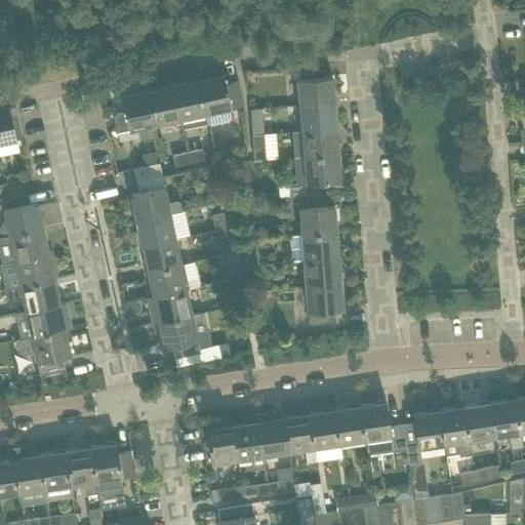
[(323,76),(322,65),(296,67),(299,105),(333,103),(331,76),(323,76)]
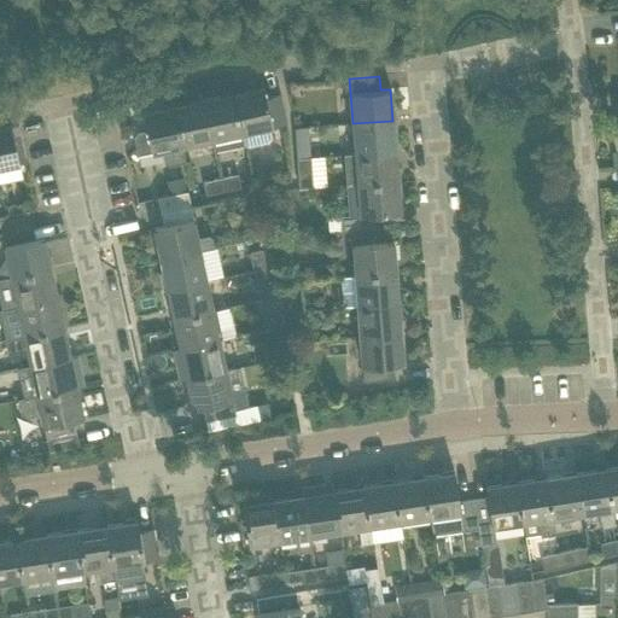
[(286,123),(285,117),(279,94),(266,97),(263,87),(233,93),(242,133),(244,145),(244,149),(268,143),(270,138),(268,127),(286,123)]
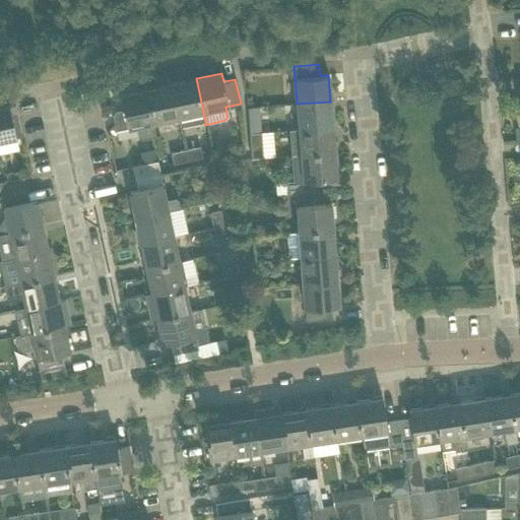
[(203,112),(196,78),(171,84),(178,118),(180,127),(205,122),(203,112)]
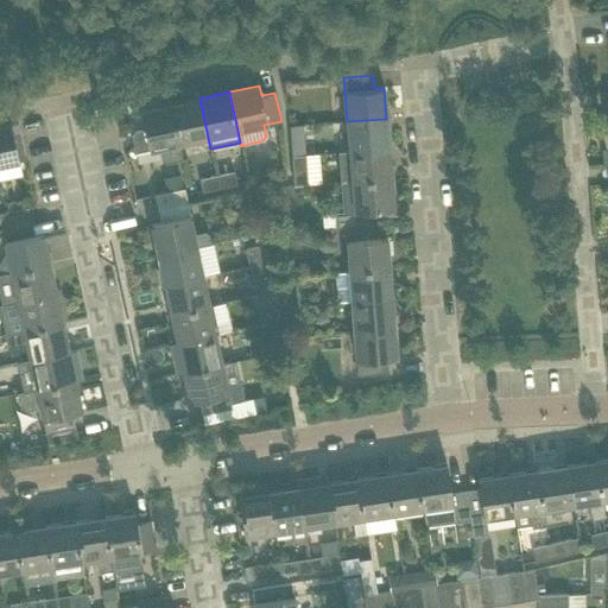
[(208,138),(200,99),(170,105),(178,144),(208,138)]
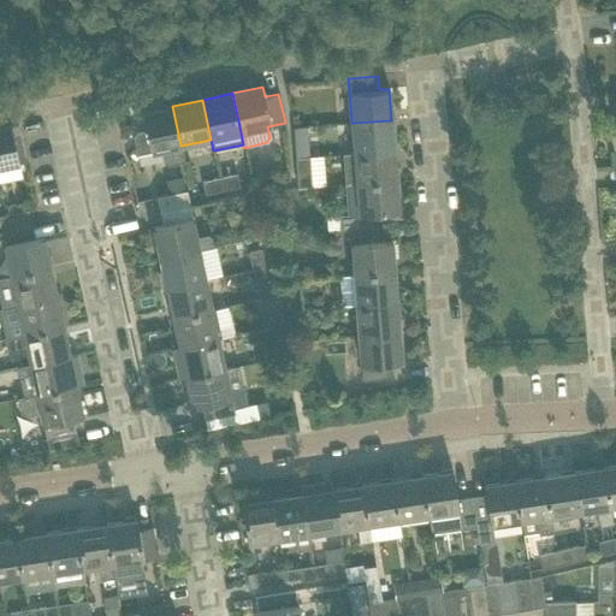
[(181,146),(172,106),(142,112),(146,130),(136,132),(132,137),(136,155),(161,150),(164,163),(167,166),(184,163),(181,146)]
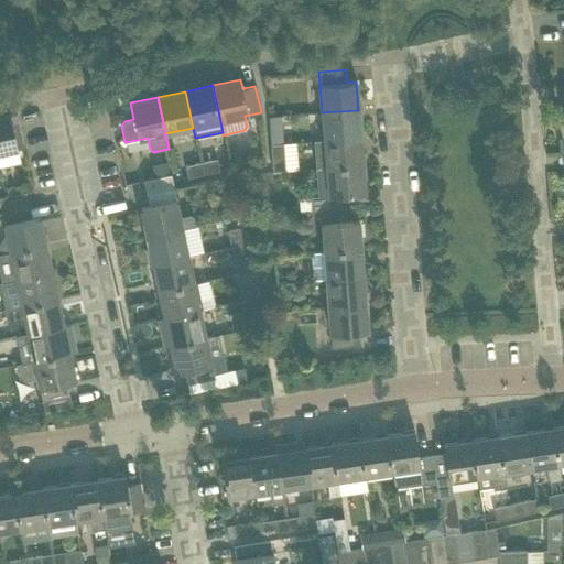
[(360,138),(358,110),(322,112),(324,140),(360,138)]
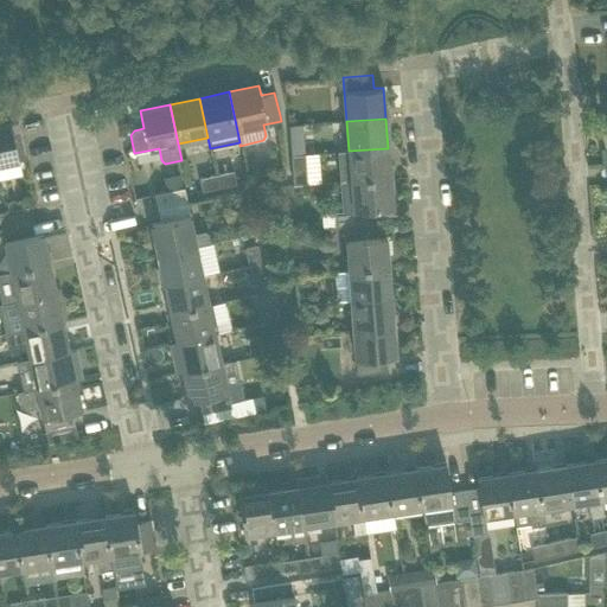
[(11,122),(0,123),(0,165),(19,161),(11,122)]
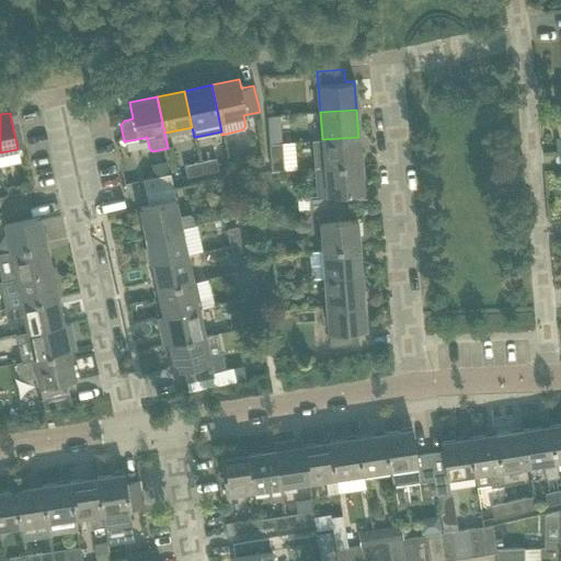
[(267,128),(268,144),(281,142),(279,127),(267,128)]
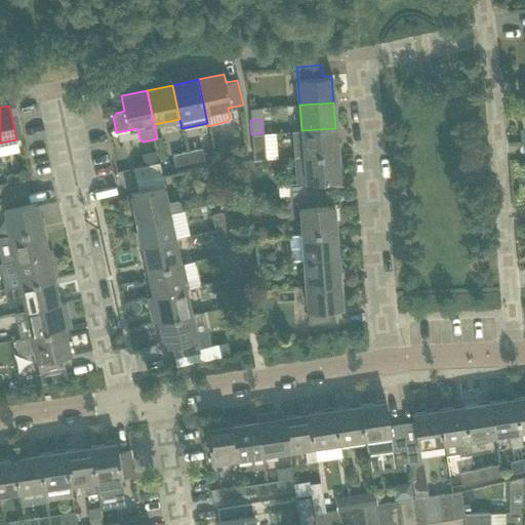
[(335,128),(301,130),(293,131),(295,157),(337,154),(335,128)]
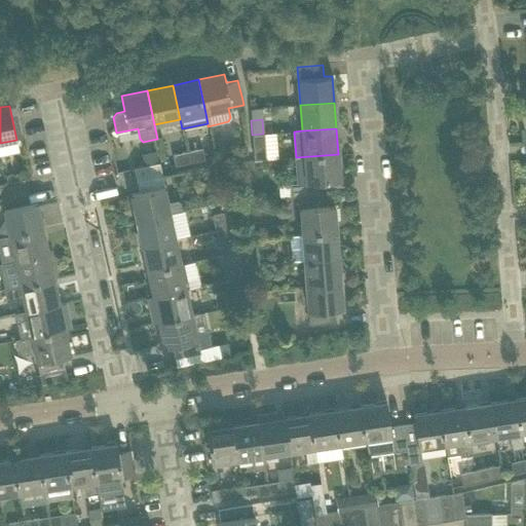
[(265,158),(263,134),(252,135),(254,159),(265,158)]
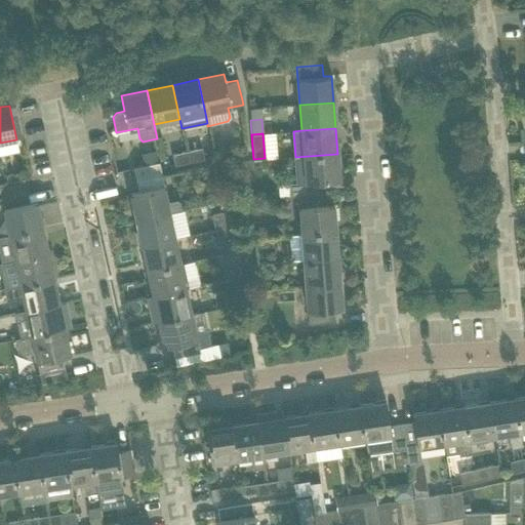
[(204,159),(202,148),(187,151),(189,162),(204,159)]
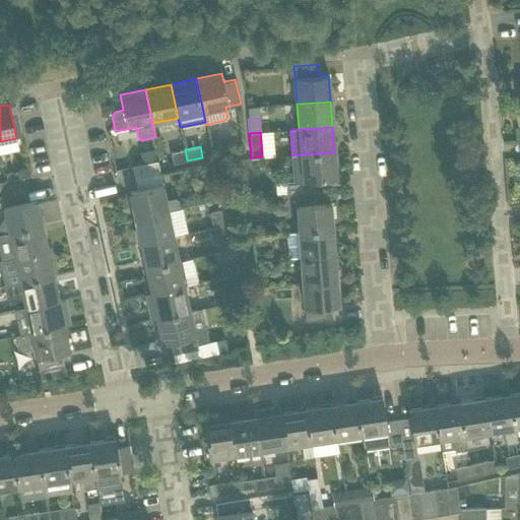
[(187,160),(185,149),(171,152),(174,164),(187,160)]
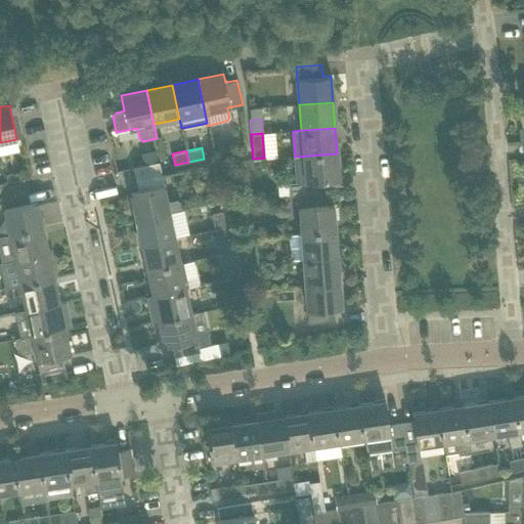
[(296,183),(277,184),(278,197),(297,195),(323,193),(322,181),(339,180),(337,154),(303,157),(295,157),(296,183)]
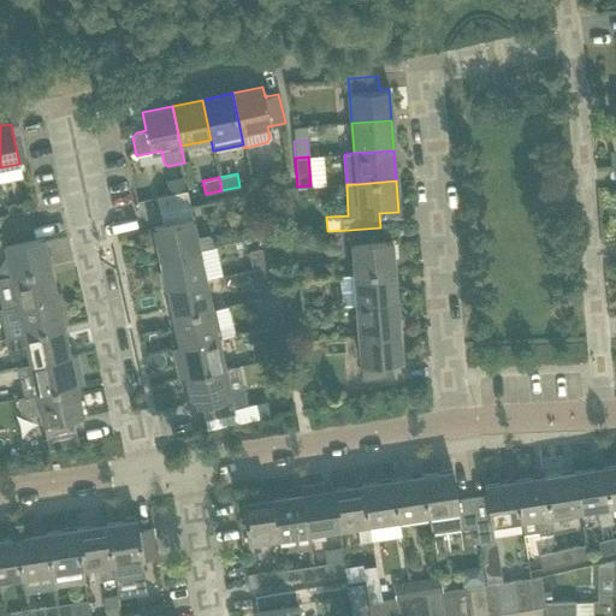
[(189,205),(187,191),(157,197),(159,212),(189,205)]
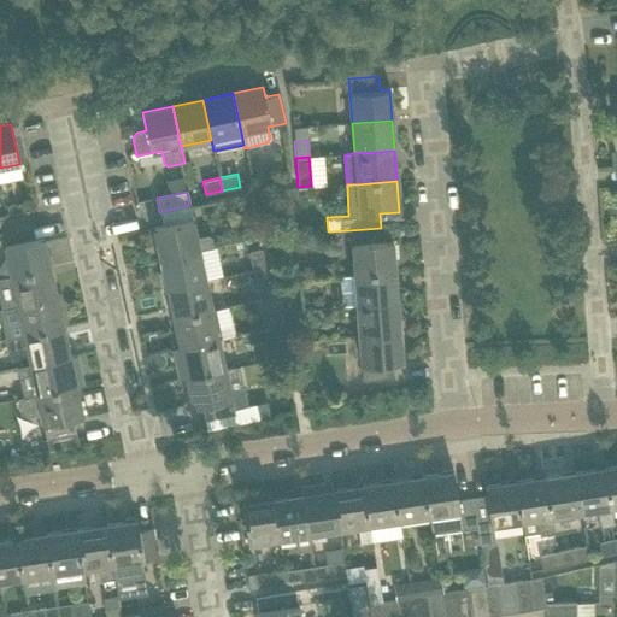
[(197,238),(189,205),(159,212),(163,227),(153,228),(160,259),(199,251),(215,247),(212,238),(209,235),(197,238)]
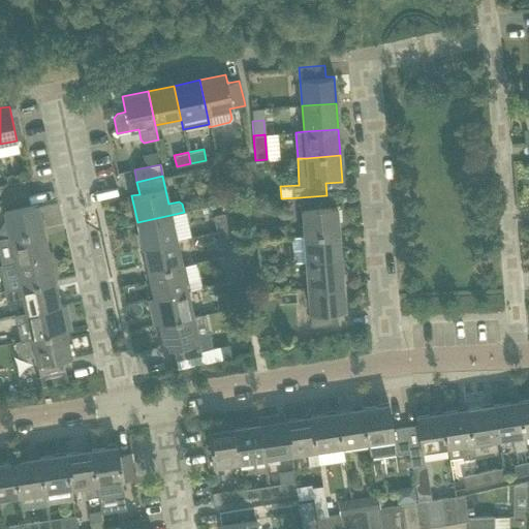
[(27,193),(24,181),(0,186),(0,194),(1,198),(27,193)]
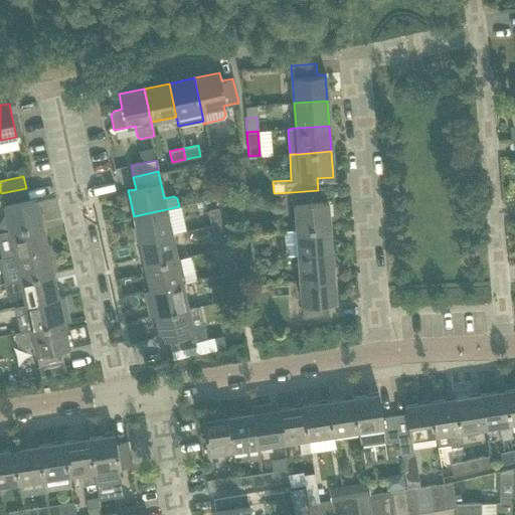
[(28,199),(26,188),(1,193),(9,230),(42,223),(36,198),(28,199)]
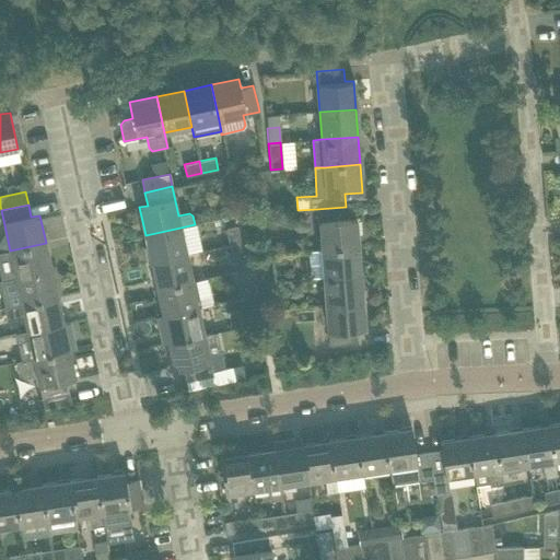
[(346,219),(346,207),(317,209),(321,249),(358,246),(356,219),(346,219)]
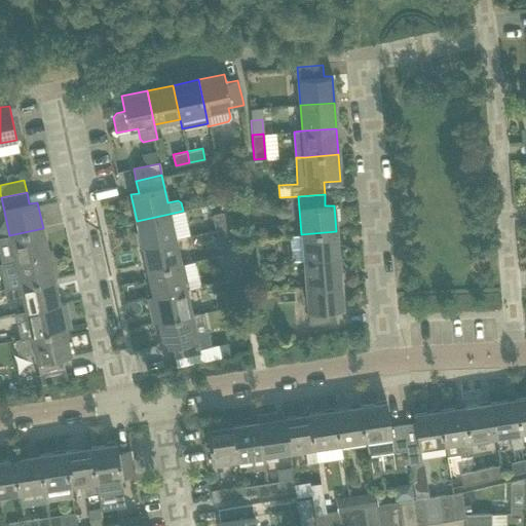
[(212,216),(215,229),(226,227),(223,213),(212,216)]
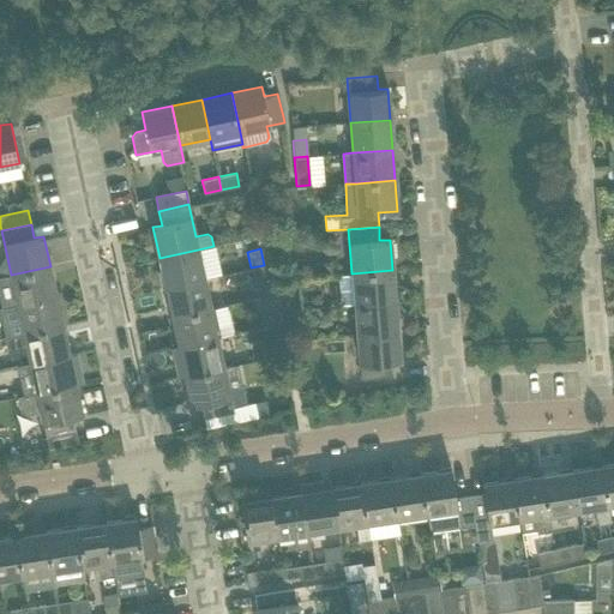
[(205,278),(198,250),(160,258),(166,287),(205,278)]
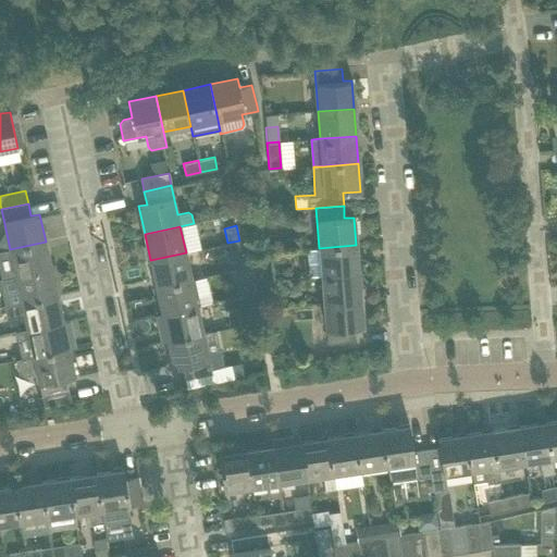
[(243,257),(239,240),(227,243),(231,259),(243,257)]
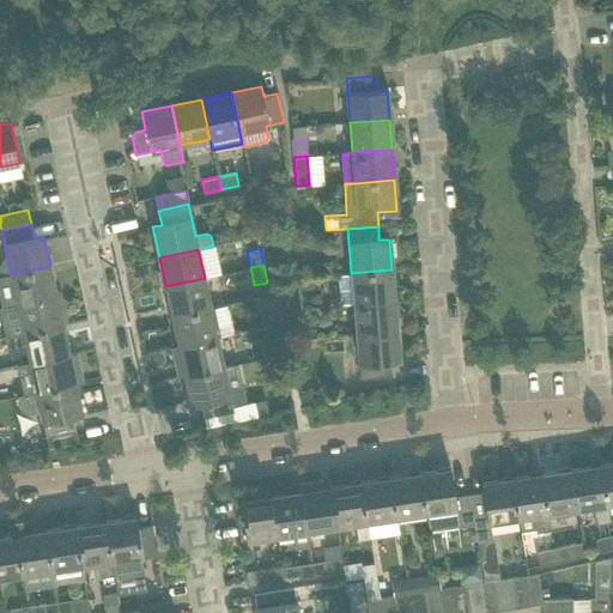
[(56,296),(50,266),(11,274),(17,304),(56,296)]
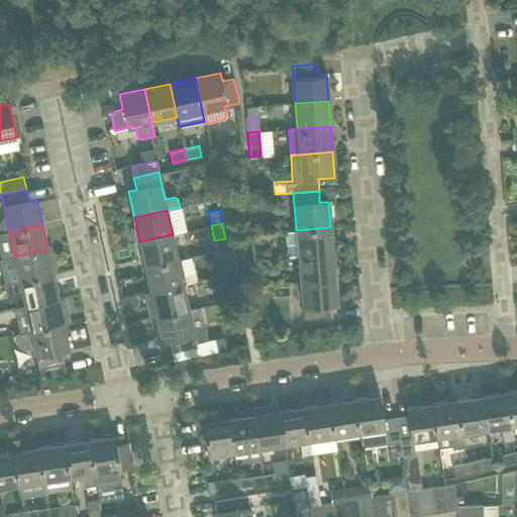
[(332,253),(330,227),(296,230),(284,231),(286,256),(298,255),(332,253)]
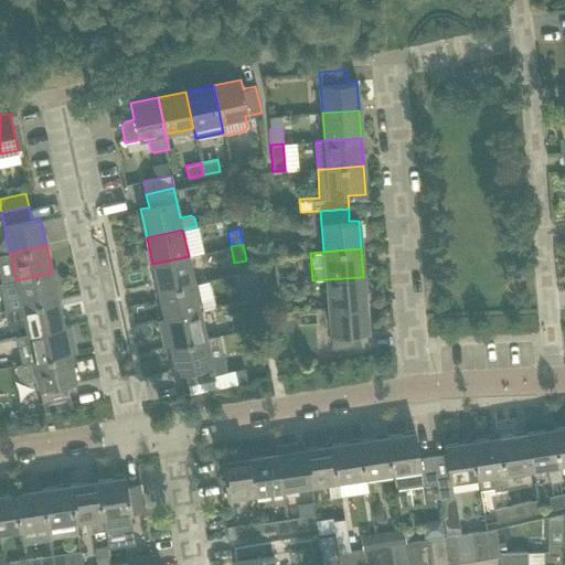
[(194,284),(189,256),(152,264),(158,291),(194,284)]
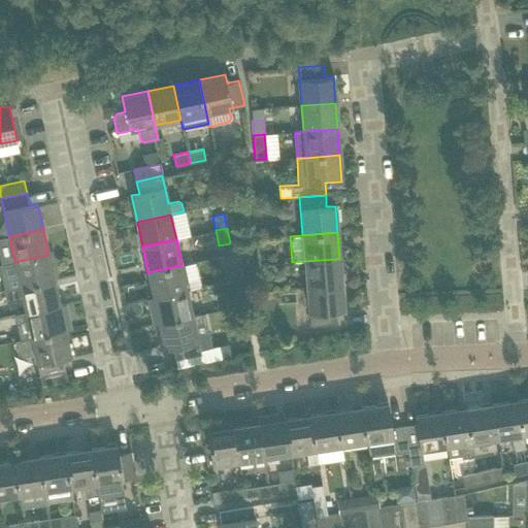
[(253,266),(250,252),(238,254),(241,269),(253,266)]
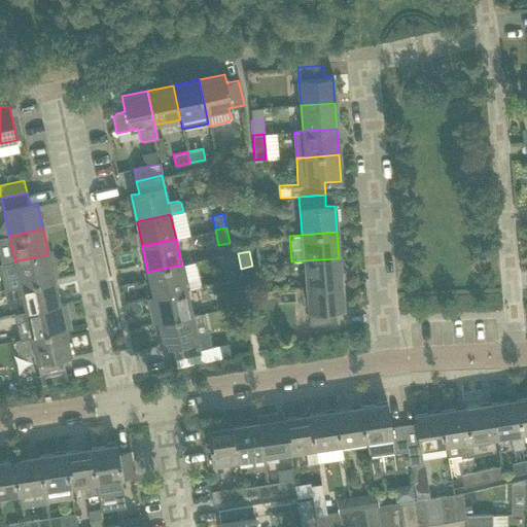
[(54,279),(48,254),(14,261),(18,276),(7,278),(10,289),(20,286),(54,279)]
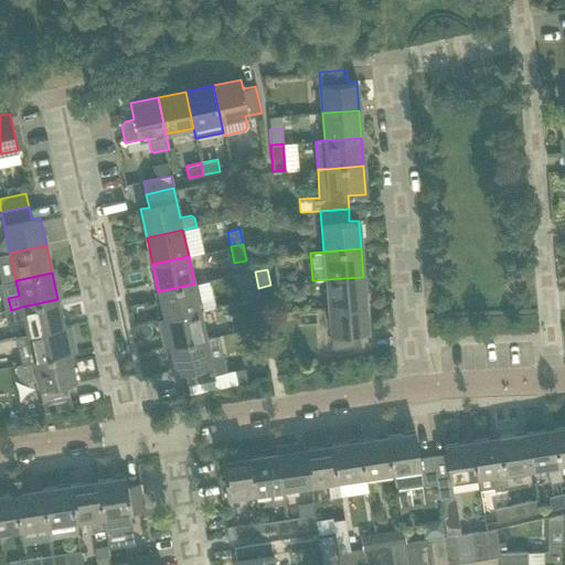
[(365,305),(363,277),(326,279),(328,308),(365,305)]
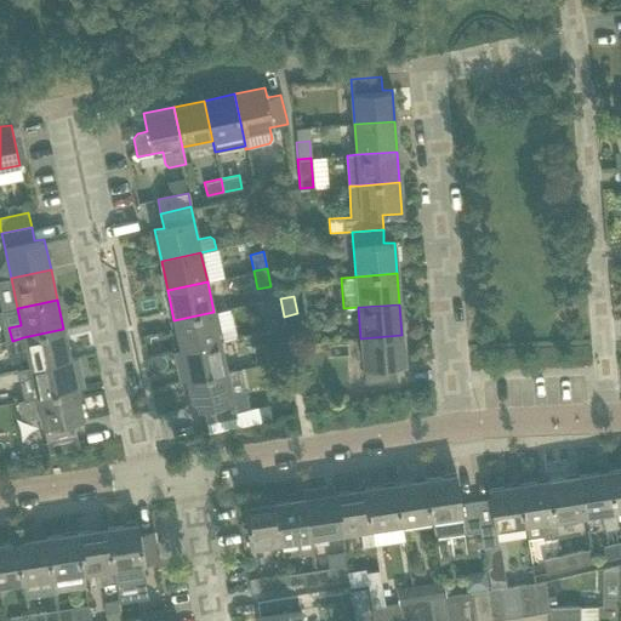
[(280,328),(277,311),(263,314),(267,331),(280,328)]
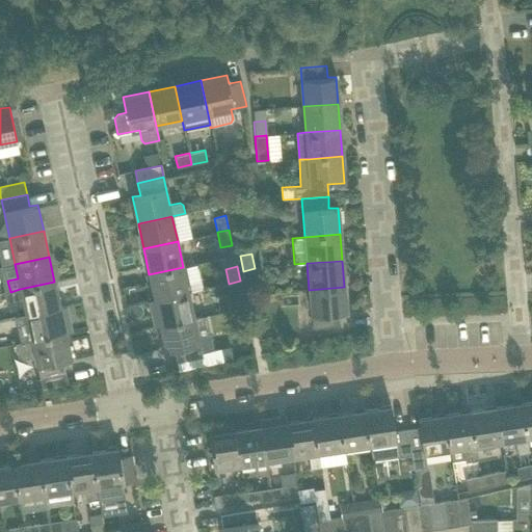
[(188,293),(183,267),(149,274),(155,300),(188,293)]
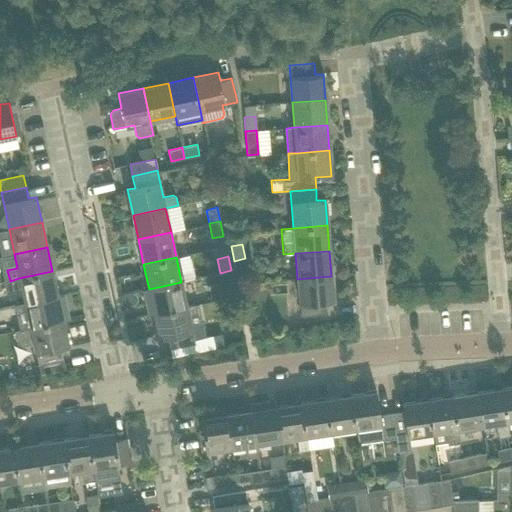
[(248,273),(245,258),(234,261),(237,275),(248,273)]
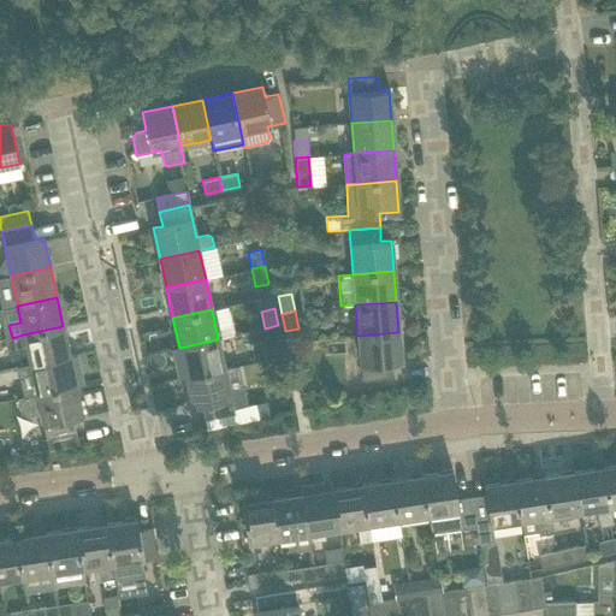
[(282,343),(278,325),(265,329),(268,347),(282,343)]
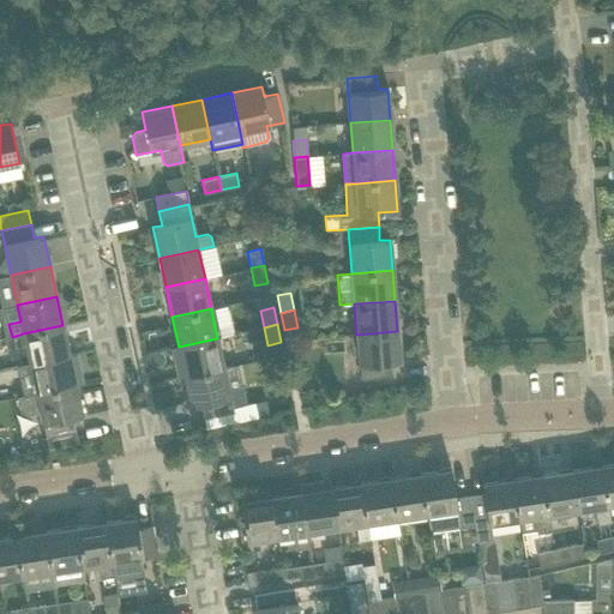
[(70,355),(62,325),(23,333),(12,337),(5,338),(7,353),(26,348),(30,363),(70,355)]
